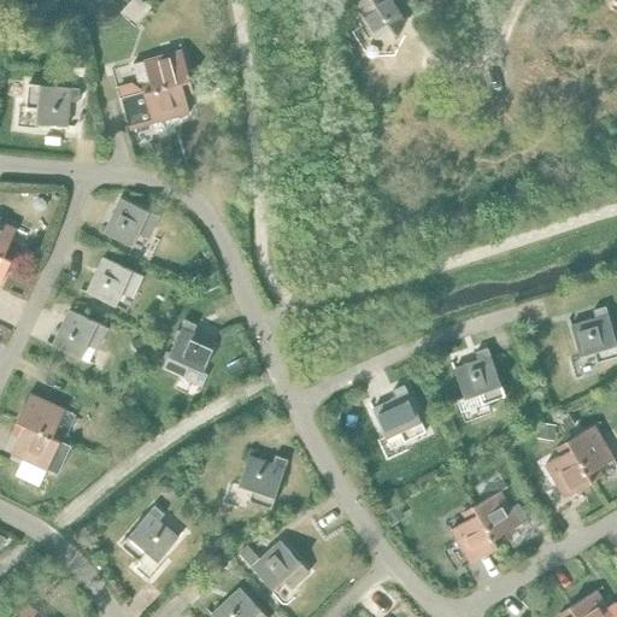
[(362,0),(362,3),(378,33),(399,36),(407,17),(397,0),(362,0)]
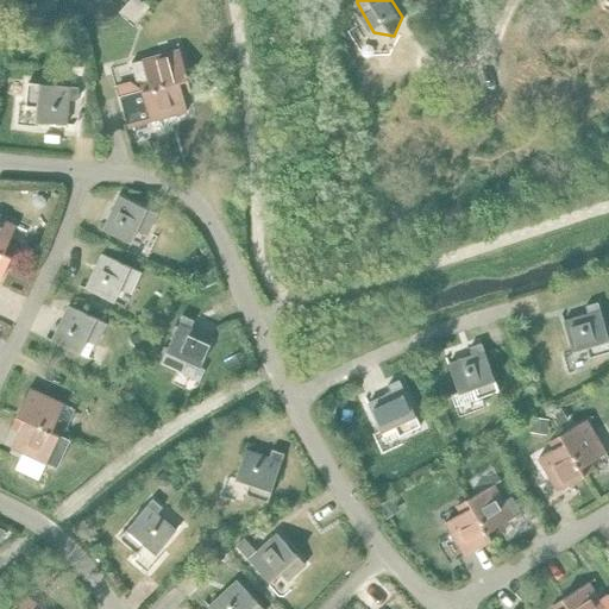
[(139,81),(142,92),(187,80),(180,50),(142,60),(131,63),(136,82),(139,81)]
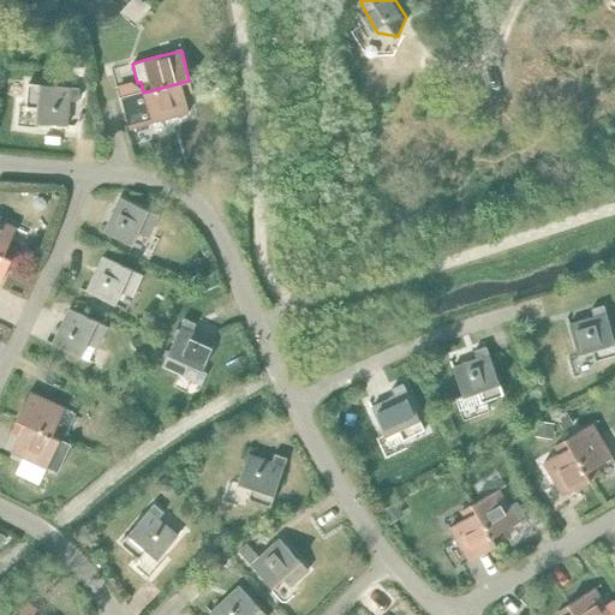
[(203,77),(193,79),(197,94),(207,91),(203,77)]
